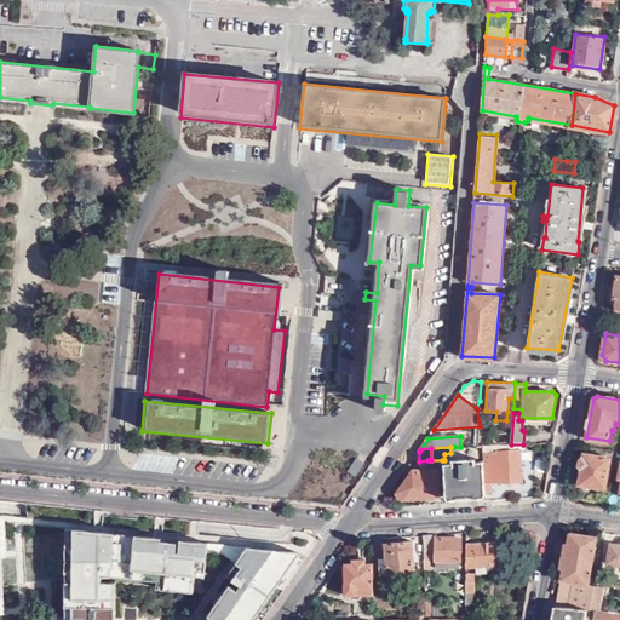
[(483,461),(484,482),(484,494),(492,494),(492,482),(522,481),(520,451),(482,452),(483,461)]
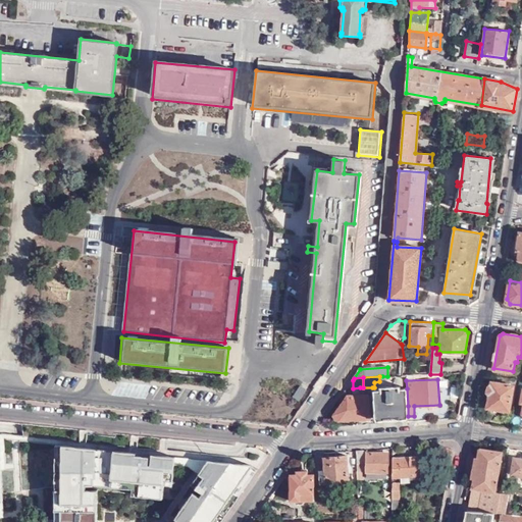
[(510,411),(514,386),(491,382),(488,407),(489,407),(488,412),(508,415),(509,411),(510,411)]
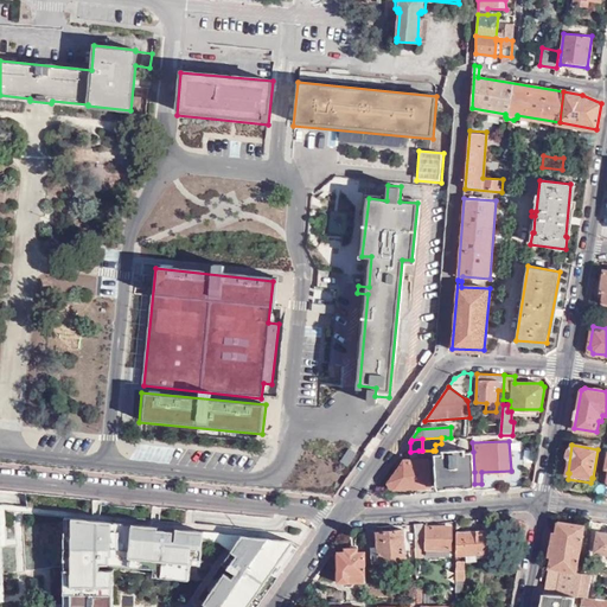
[(438,486),(474,484),(474,472),(473,452),(465,452),(465,447),(443,448),(443,453),(435,454),(436,471),(438,486)]
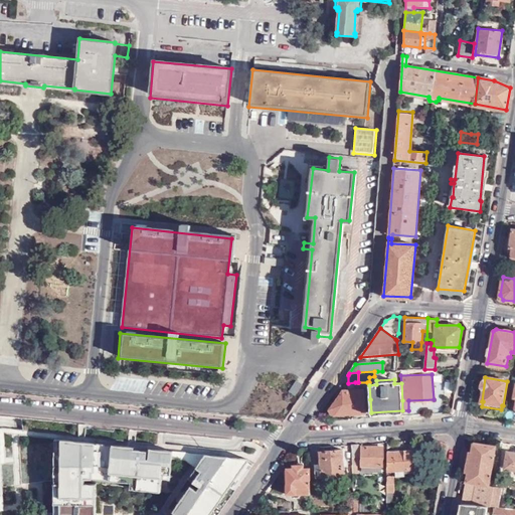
[(294,380),(288,393),(296,396),(302,383),(294,380)]
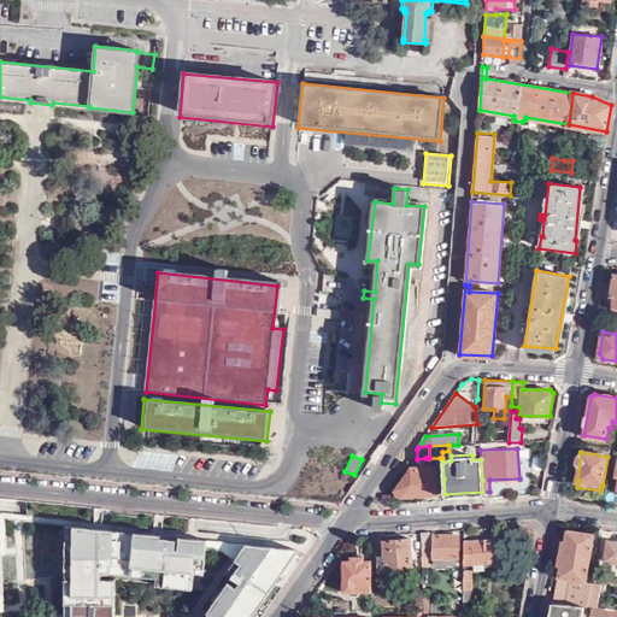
[(401,498),(445,494),(444,479),(436,479),(436,476),(438,476),(438,469),(435,469),(435,468),(410,469),(395,491),(401,498)]
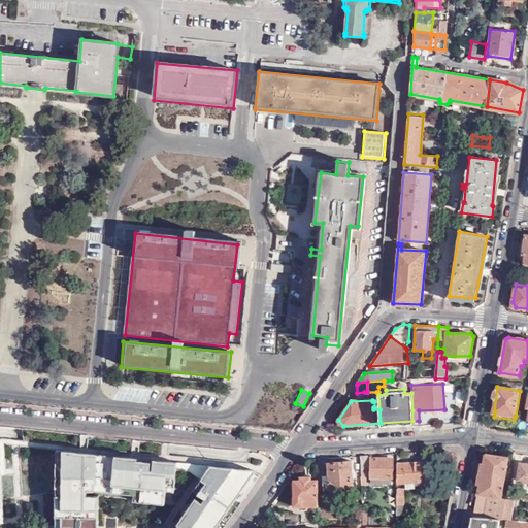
[(459,455),(447,450),(443,466),(456,468),(459,455)]
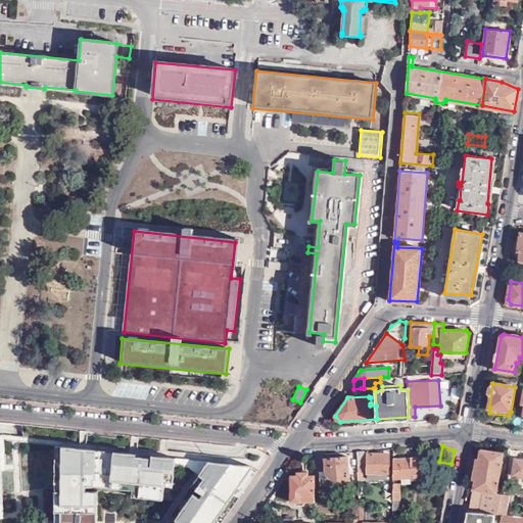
[(82,452),(55,448),(54,489),(54,522),(53,522),(99,522),(100,502),(163,506),(164,489),(173,489),(177,461),(133,457),(82,452)]
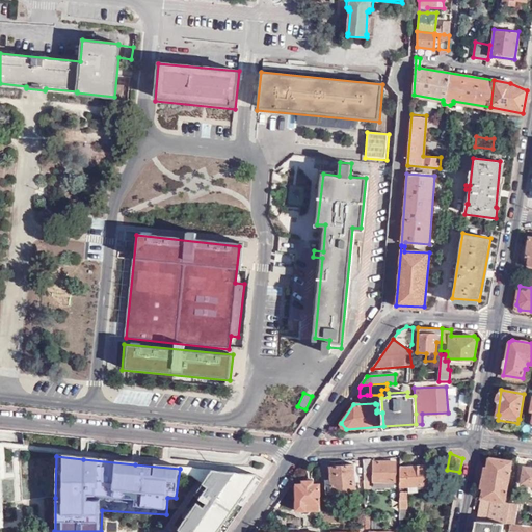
[(483,498),(505,501),(512,461),(489,457),(488,458),(481,498),(483,498)]
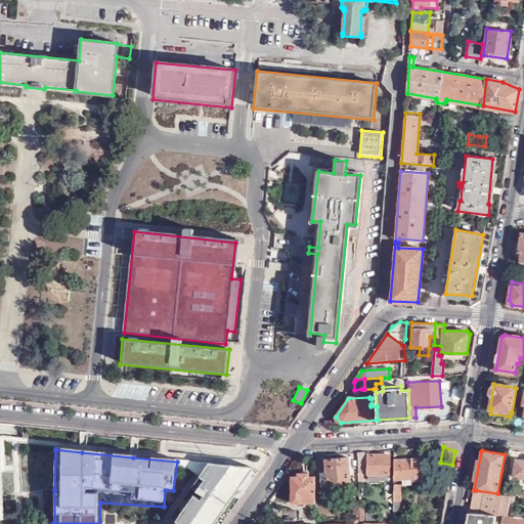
[(367,480),(388,480),(389,454),(367,454),(367,480)]
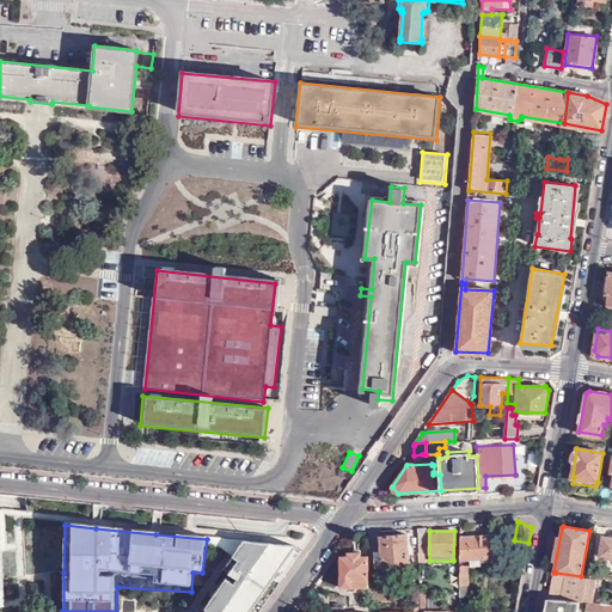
[(409,567),(407,536),(381,537),(381,552),(374,552),(374,569),(409,567)]
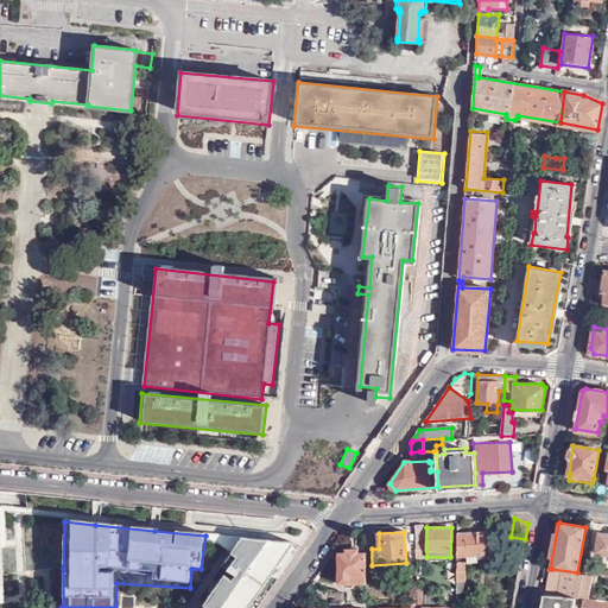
[(491,532),(457,534),(457,557),(468,556),(469,563),(477,563),(477,556),(491,555),(491,532)]
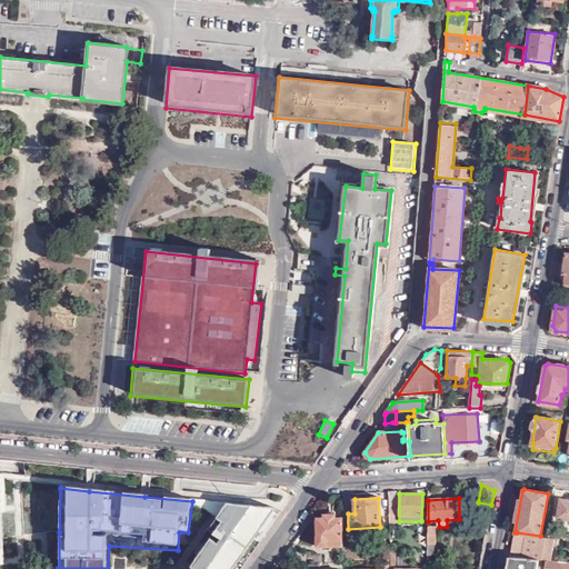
[(568,518),(568,502),(560,501),(558,517),(568,518)]
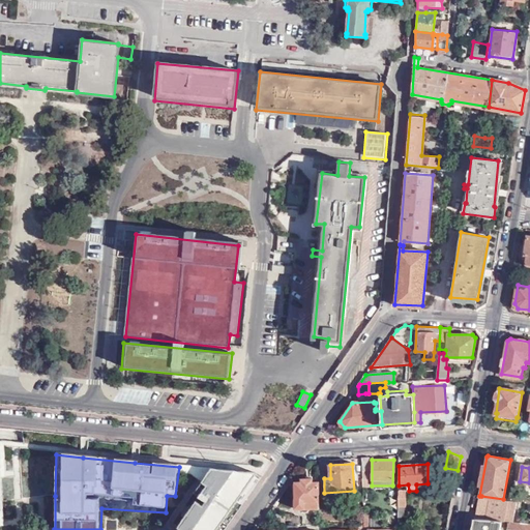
[(253,477),(208,474),(204,480),(200,488),(204,491),(179,529),(226,529),(260,482),(253,477)]
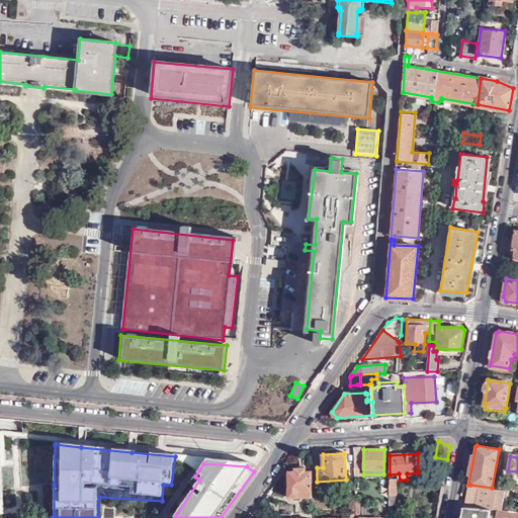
[(287,469),(286,495),(311,496),(312,470),(312,469),(306,469),(306,466),(293,466),(293,469),(287,469)]
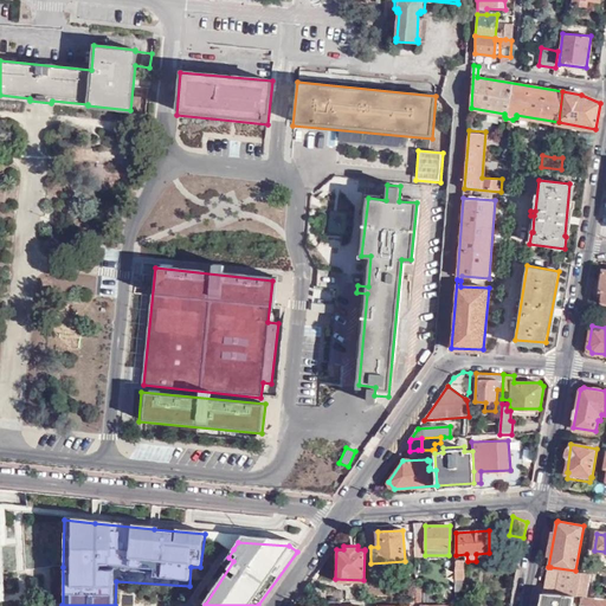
[(578,597),(581,572),(575,571),(550,567),(546,593),(574,595),(578,597)]
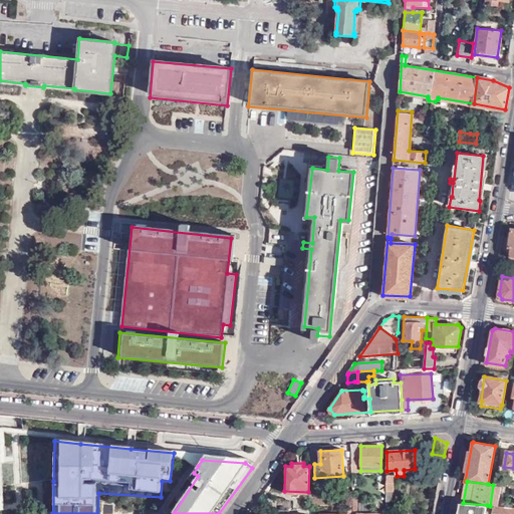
[(502,487),(493,485),(490,506),(491,505),(499,506),(502,487)]
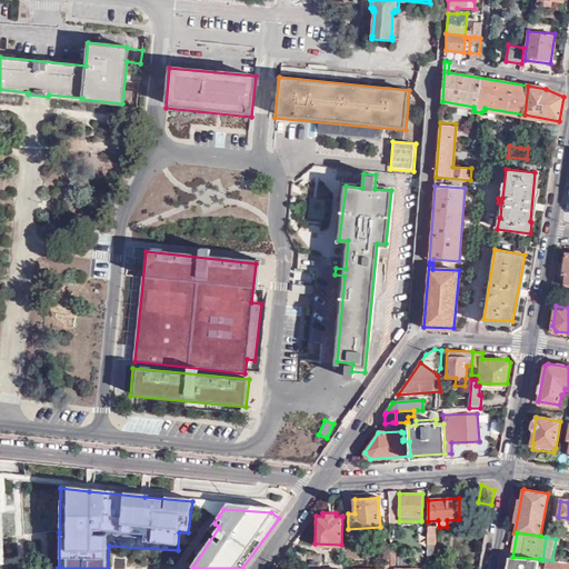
[(512,557),(510,557),(508,568),(537,568),(539,559),(512,557)]
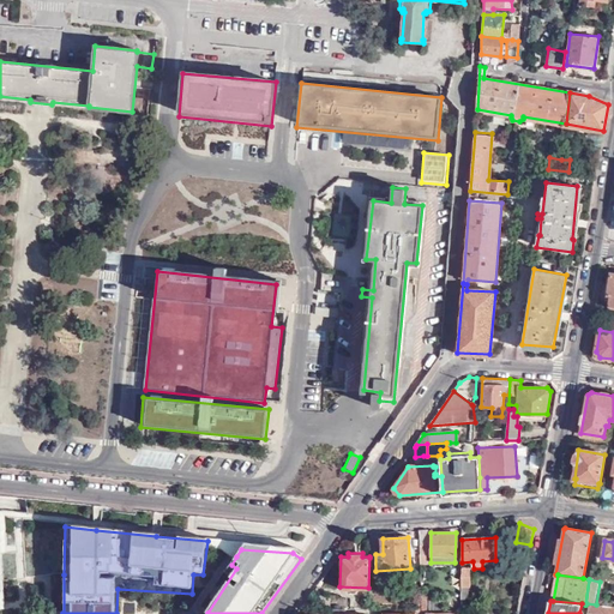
[(613,613),(613,606),(596,605),(587,603),(587,613),(597,613),(613,613)]
